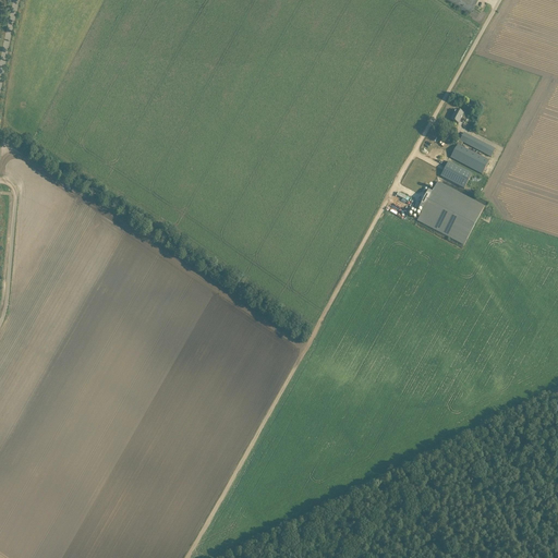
[(449,0),(461,7),(460,9),(465,12),(466,10),(471,12),(476,0),(449,0)]
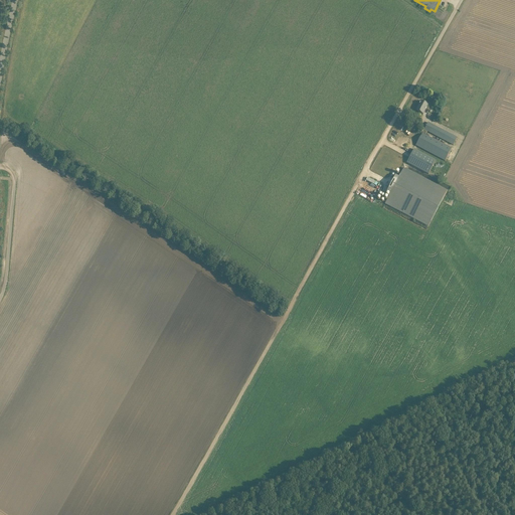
[(420,102),(416,111),(422,115),(427,106),(420,102)]
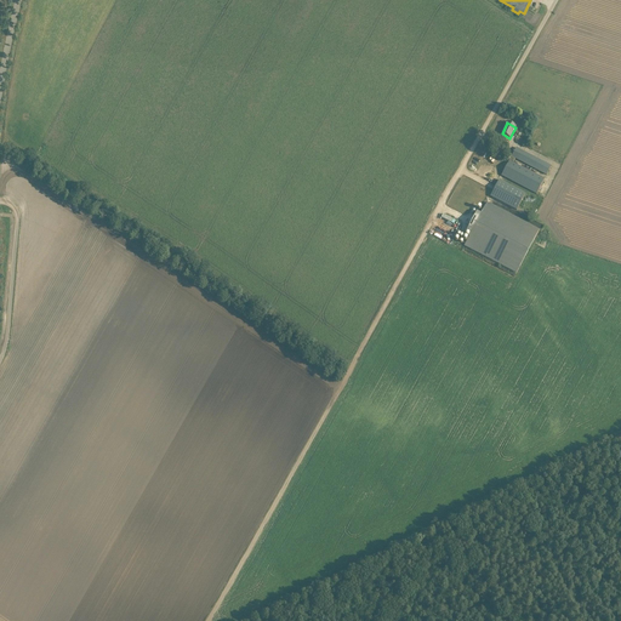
[(545,180),(513,163),(516,159),(546,175),(551,166),(516,148),(512,157),(510,161),(501,176),(536,194),(545,180)]
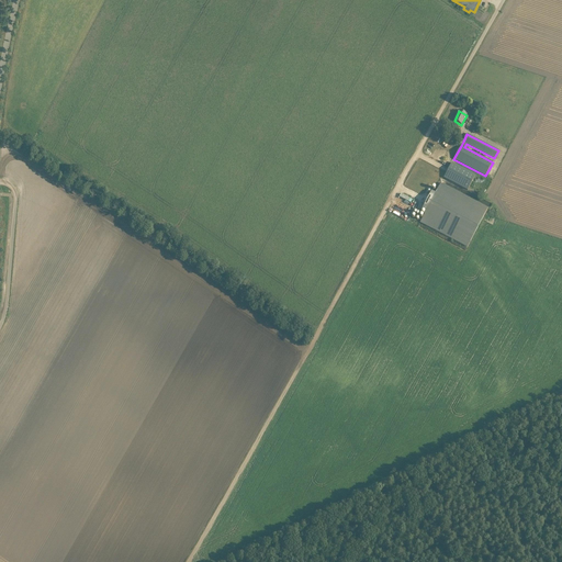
[(444,178),(468,190),(475,176),(451,163),(444,178)]
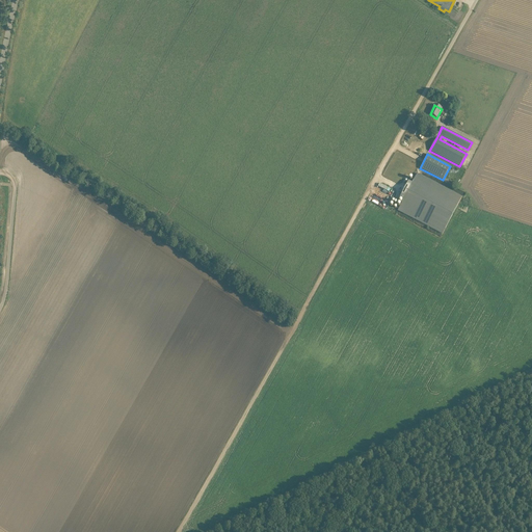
[(403,201),(398,211),(443,235),(461,197),(417,174),(415,179),(411,184),(408,182),(399,198),(403,201)]
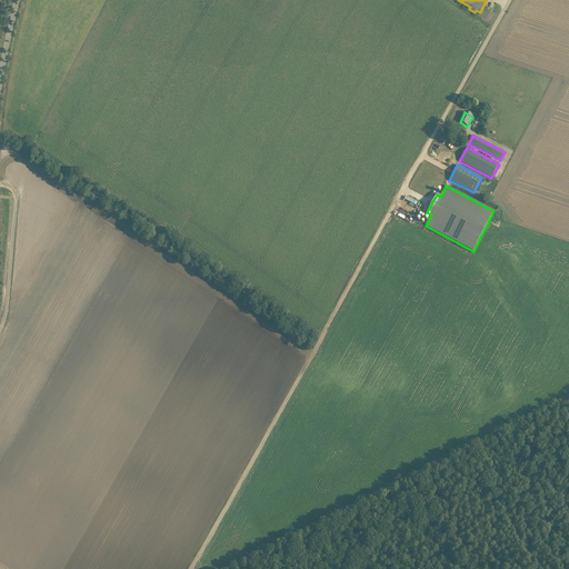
All buildings are outlined.
